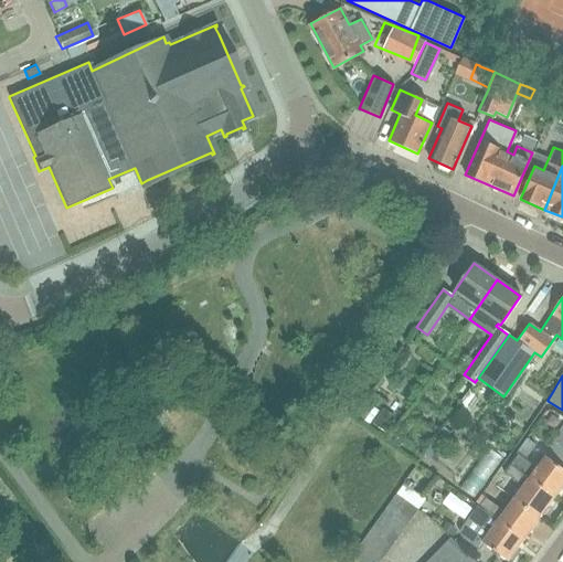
[(383,406),(373,422),(385,430),(395,415),(383,406)]
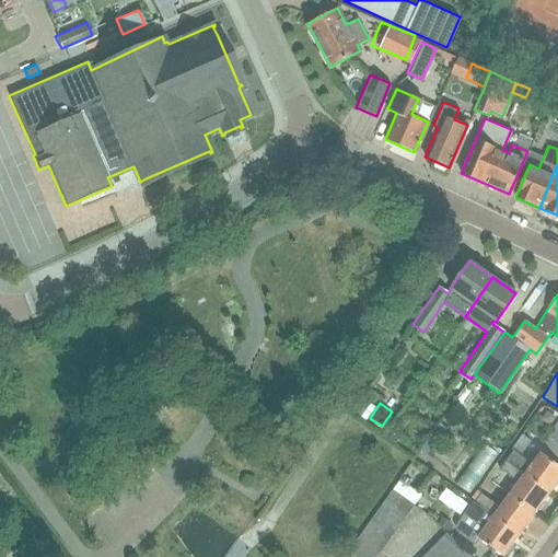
[(537,410),(527,426),(534,430),(544,416),(537,410)]
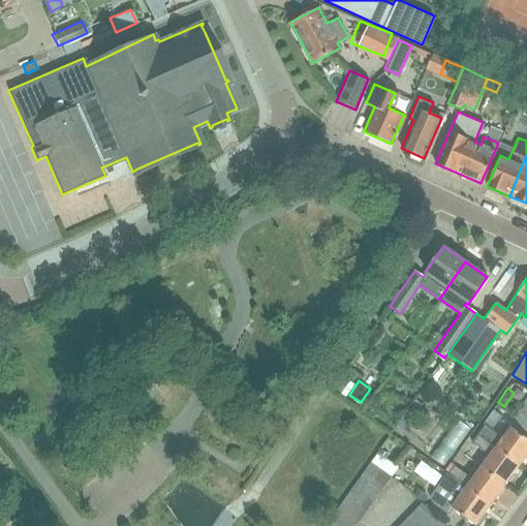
[(371,402),(365,410),(374,416),(379,408),(371,402)]
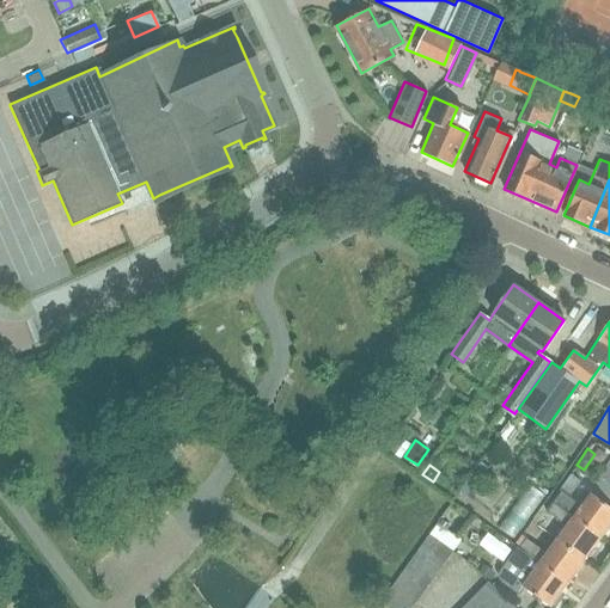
[(598,474),(609,481),(609,467),(605,465),(598,474)]
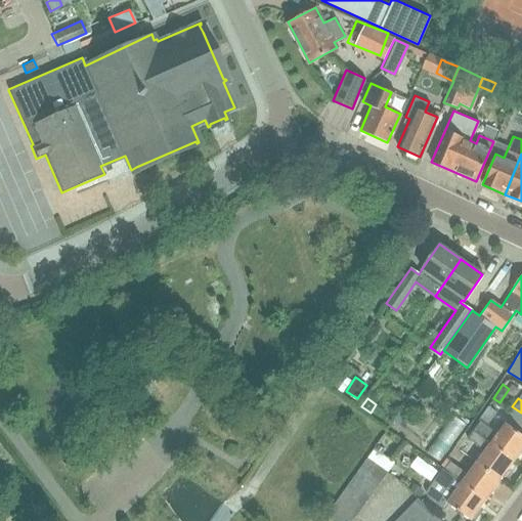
[(472,430),(513,460),(521,446),(521,435),(504,423),(496,432),(485,424),(495,409),(487,404),(478,419),(479,420),(472,430)]
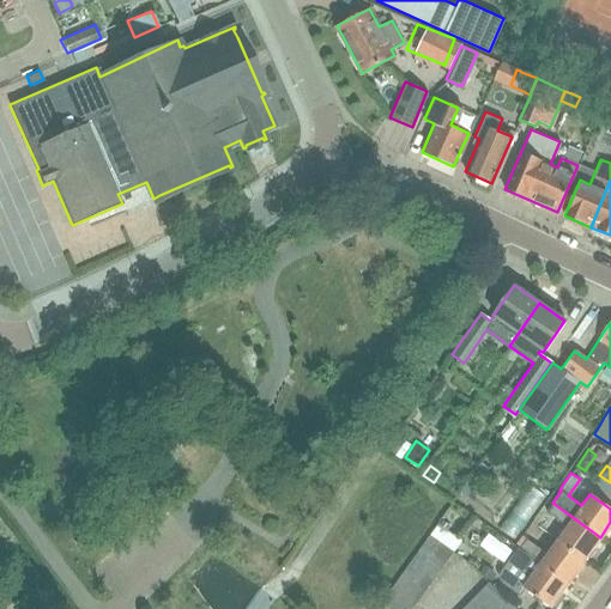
[(610,482),(599,475),(592,486),(610,499),(610,482)]
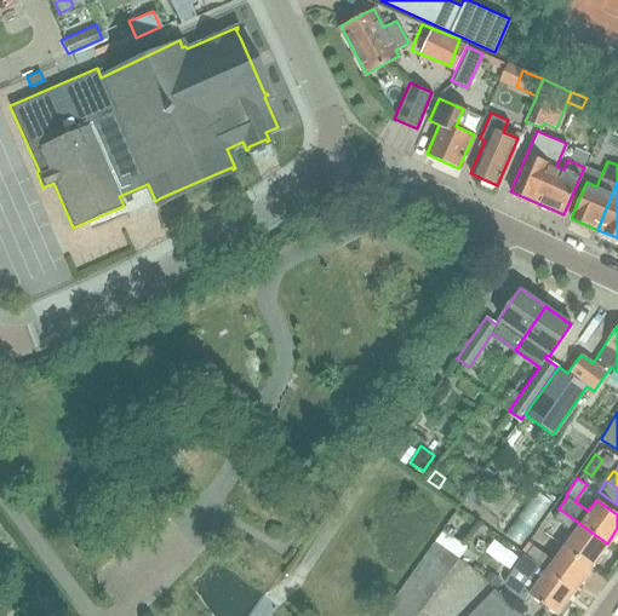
[(501,531),(515,539),(537,496),(522,489),(501,531)]
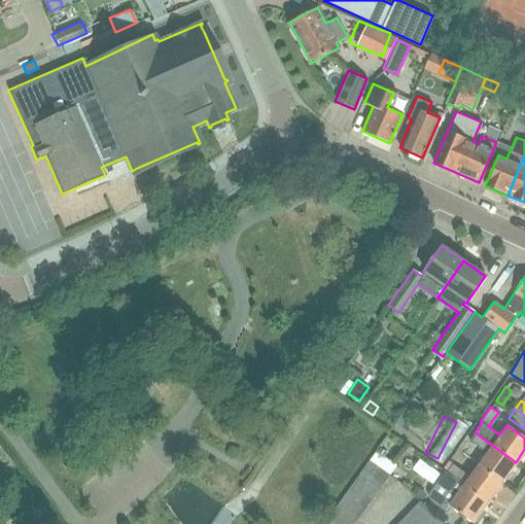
[(486,453),(478,465),(501,483),(516,462),(475,432),(468,440),(486,453)]
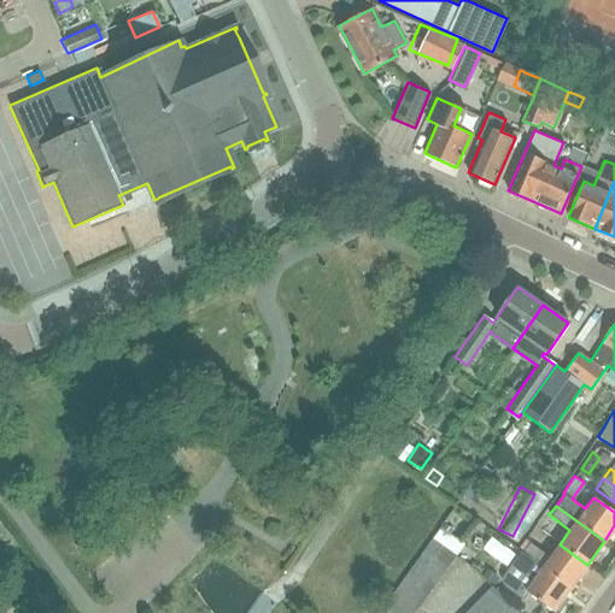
[(433,537),(456,553),(462,544),(440,528),(433,537)]
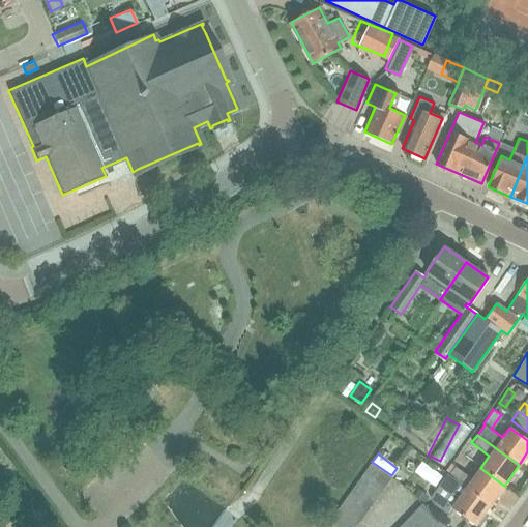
[(364,471),(384,486),(391,475),(372,462),(364,471)]
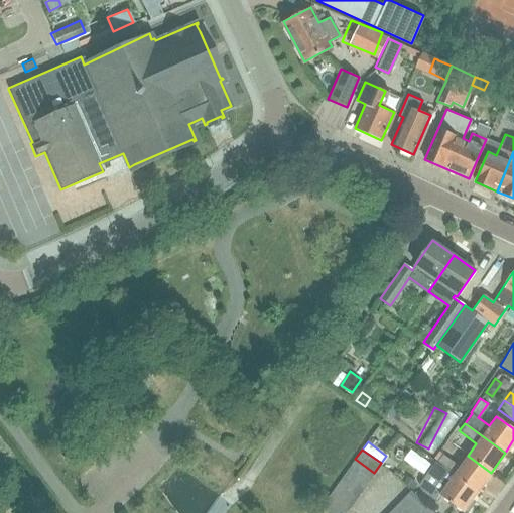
[(438,450),(432,459),(477,492),(491,473),(468,456),(460,467),(442,455),(443,454),(438,450)]
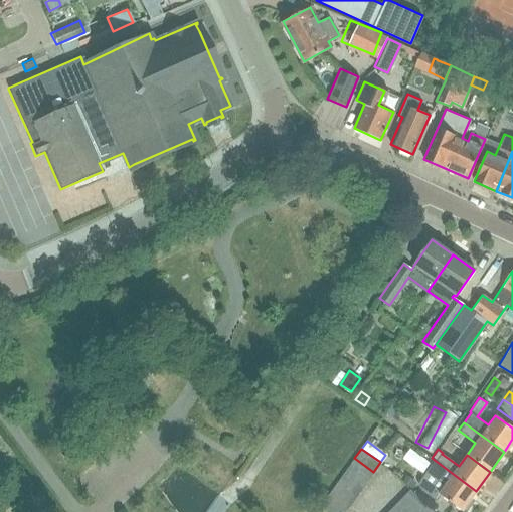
[(417,450),(403,471),(412,477),(428,456),(417,450)]
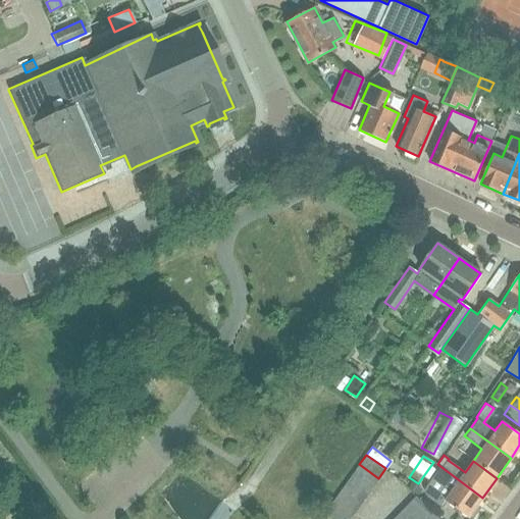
[(371,488),(378,478),(359,464),(352,474),(371,488)]
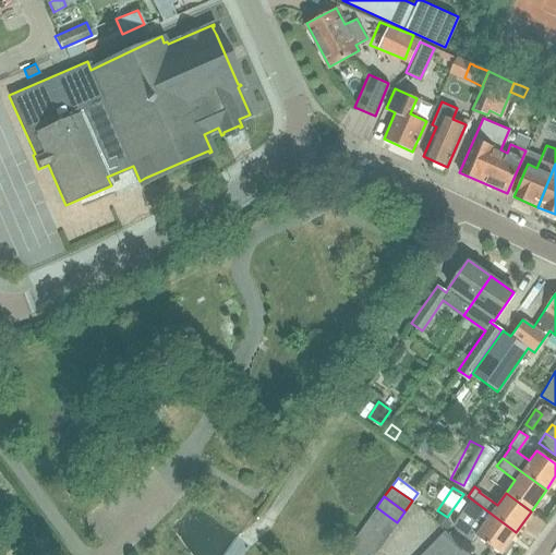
[(468,496),(471,499),(456,520),(454,526),(457,530),(472,541),(475,535),(500,554),(502,552),(505,553),(511,543),(509,542),(516,532),(468,496)]
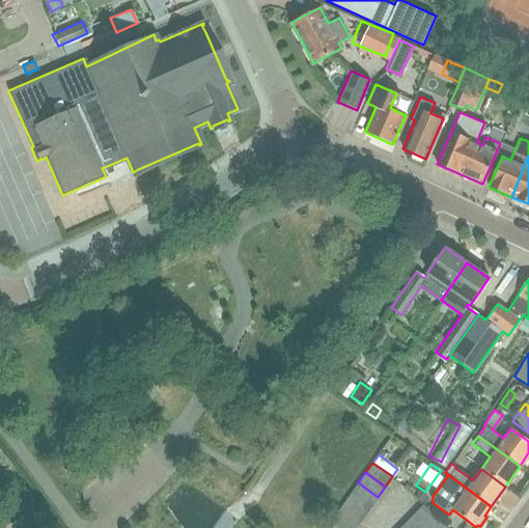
[(351,493),(370,506),(378,497),(358,482),(351,493)]
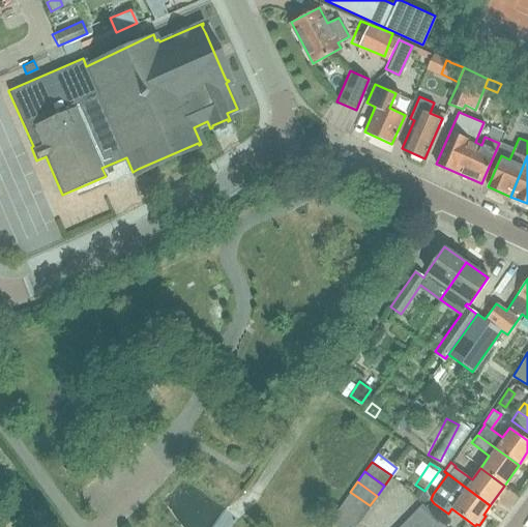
[(418,488),(414,494),(423,501),(428,494),(418,488)]
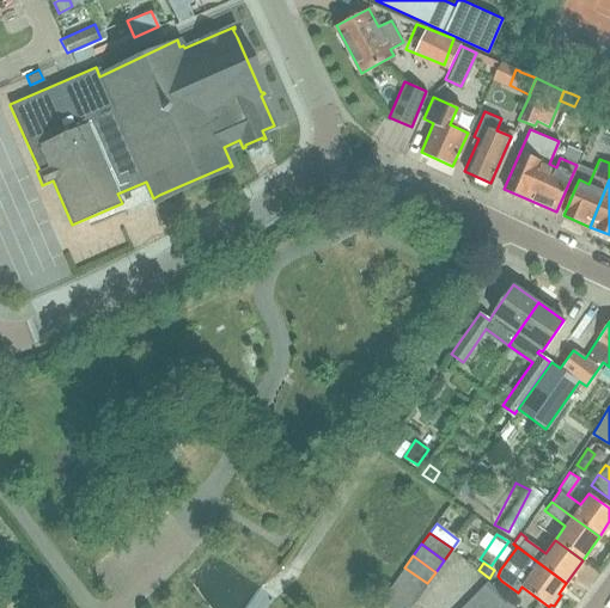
[(419,595),(427,583),(404,567),(396,578),(419,595)]
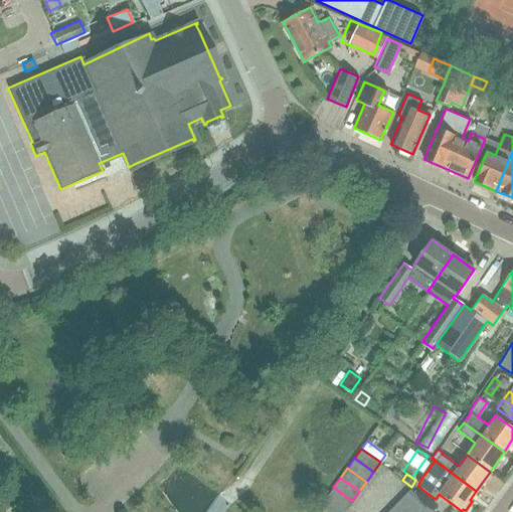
[(326,497),(345,510),(352,501),(333,487),(326,497)]
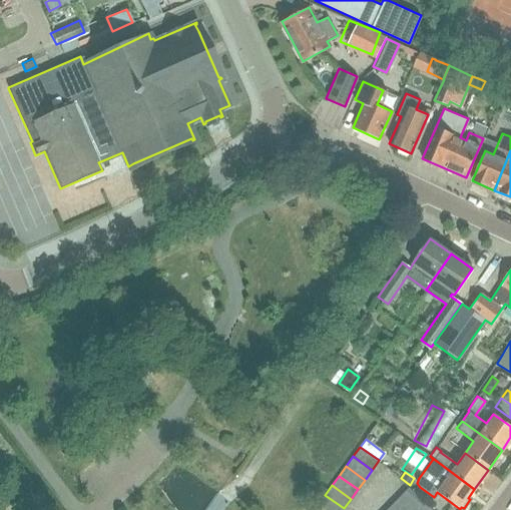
[(414,509),(417,509),(424,504),(408,487),(400,495),(414,509)]
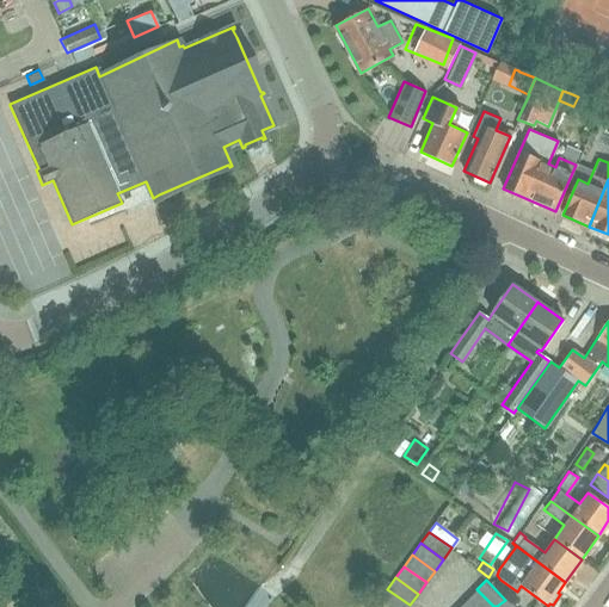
[(388,606),(407,606),(410,605),(387,589),(379,600),(388,606)]
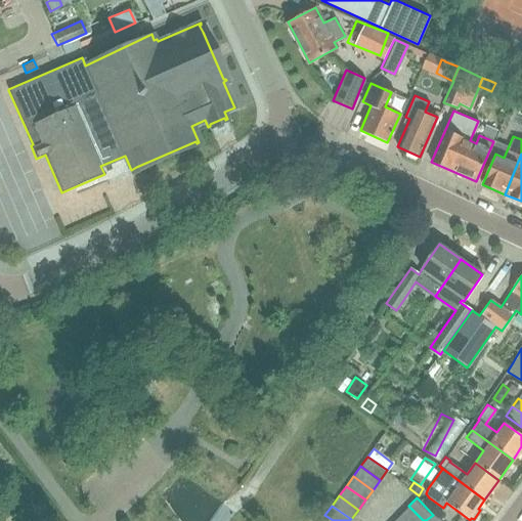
[(405,520),(423,520),(408,506),(399,515),(405,520)]
